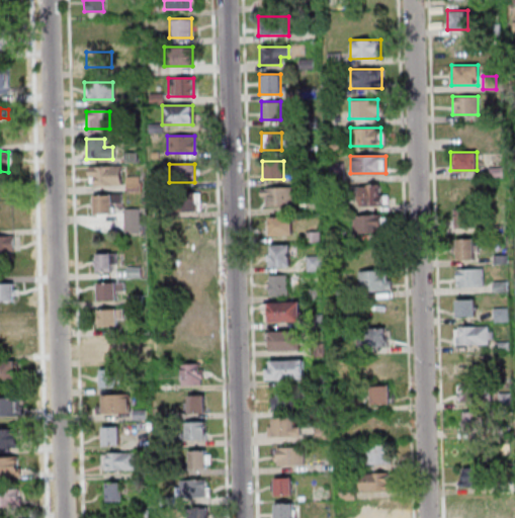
[(119,167),(87,167),(87,186),(119,186),(119,167)]
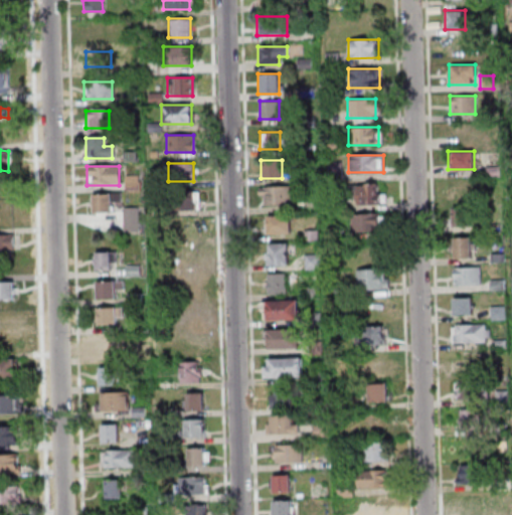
[(126,190),(136,190),(136,177),(126,177),(126,190)]
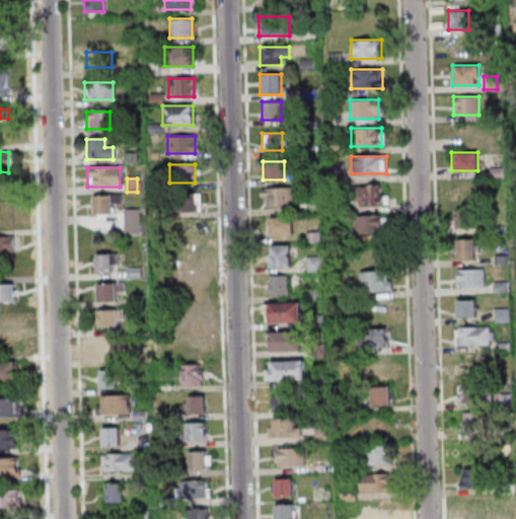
[(358,206),(382,206),(382,186),(358,186),(358,206)]
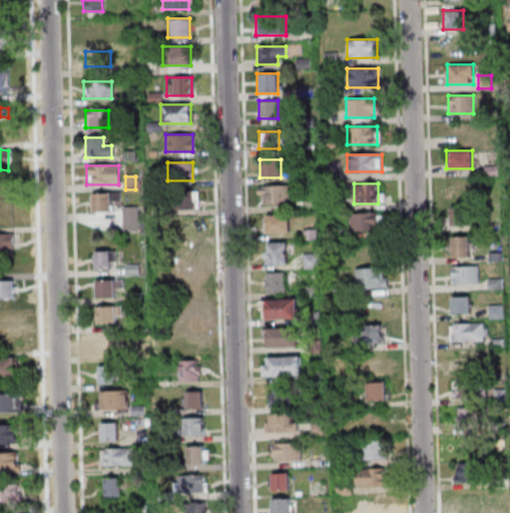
[(259,203),(287,203),(287,186),(259,186),(259,203)]
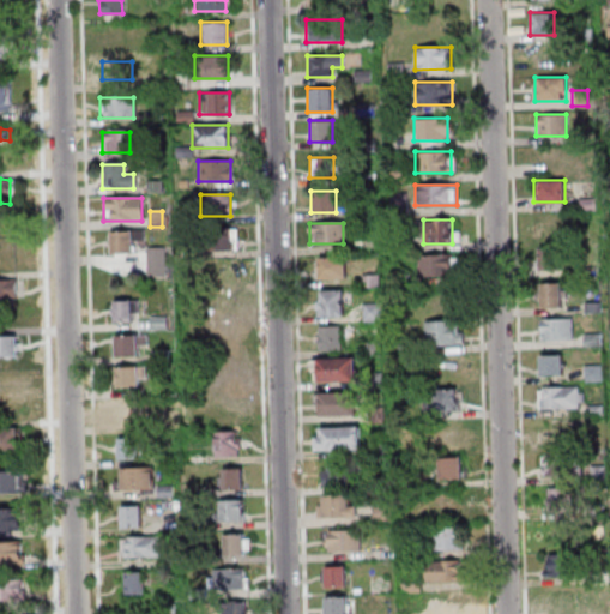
[(231,251),(231,228),(200,228),(200,251),(231,251)]
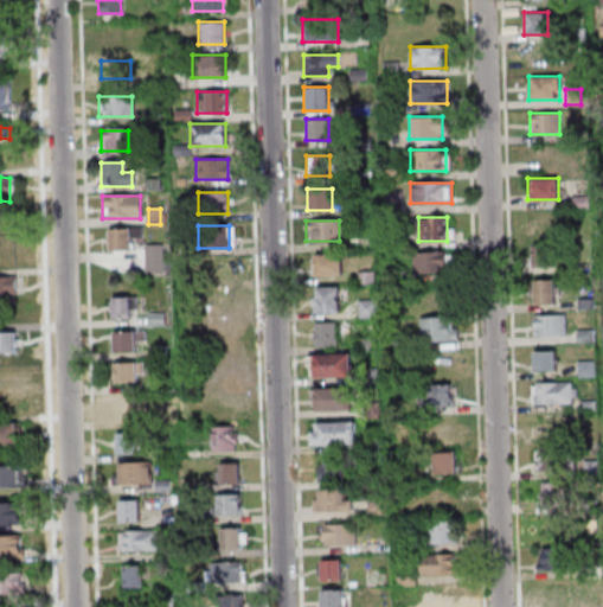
[(107,230),(107,251),(130,251),(130,230),(107,230)]
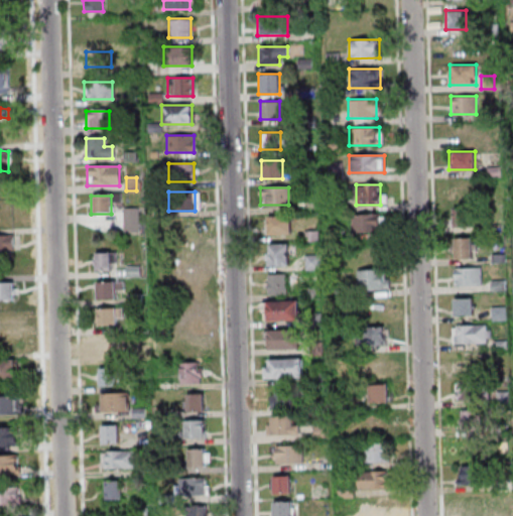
[(141,233),(141,209),(122,209),(122,233),(141,233)]
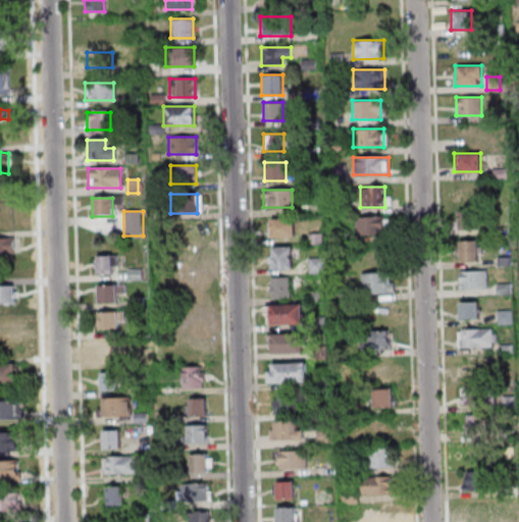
[(457,228),(480,228),(480,212),(457,212),(457,228)]
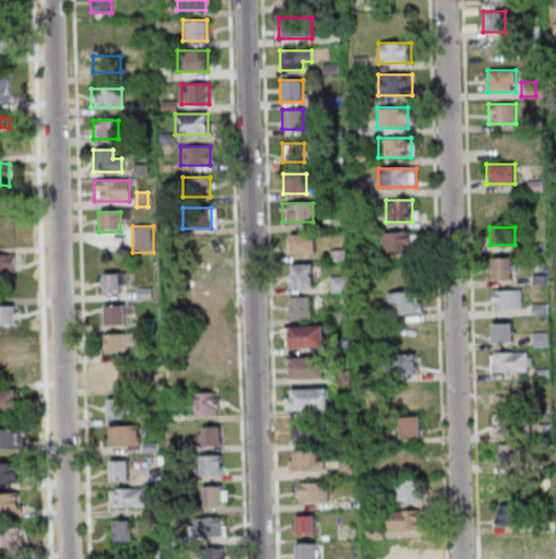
[(379,233),(379,252),(411,252),(411,233),(379,233)]
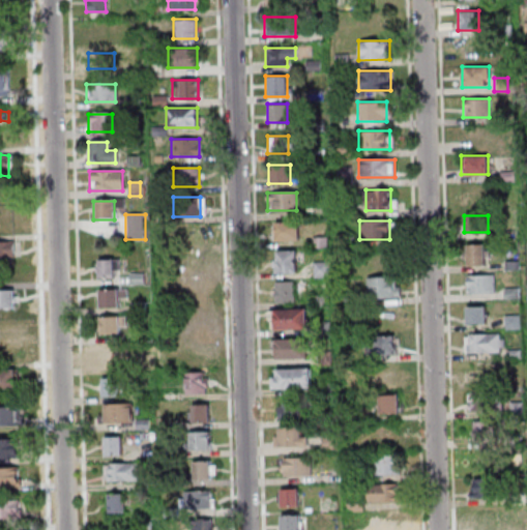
[(298,240),(298,222),(271,222),(271,240),(298,240)]
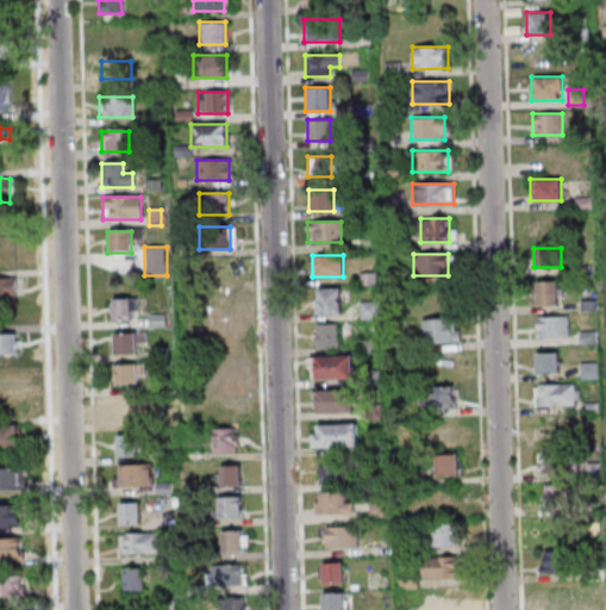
[(0,297),(14,297),(14,279),(0,278),(0,297)]
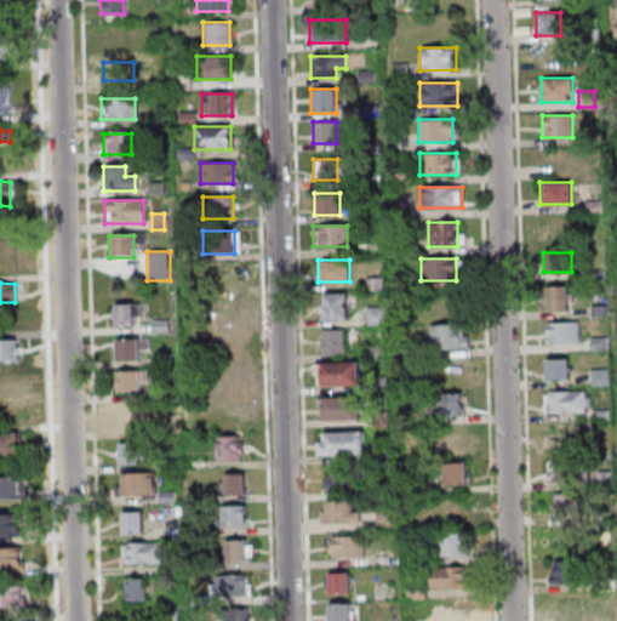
[(566,311),(566,286),(542,286),(542,311),(566,311)]
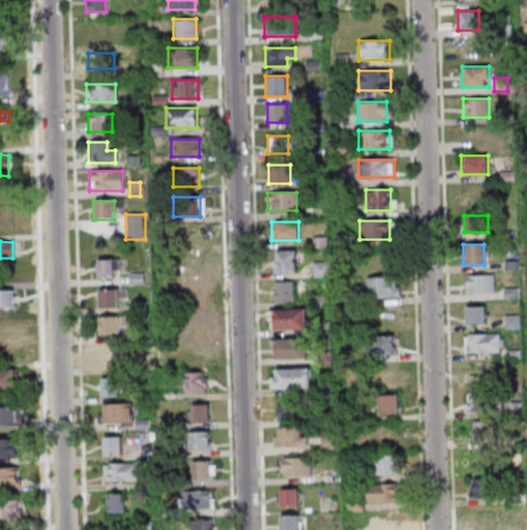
[(296,251),(272,251),(272,272),(296,272),(296,251)]
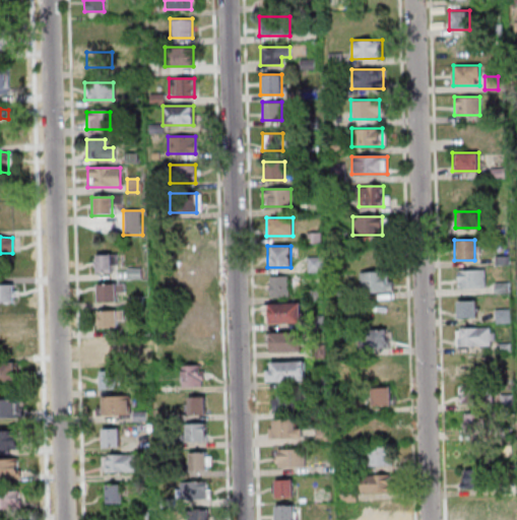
[(94,254),(94,272),(115,272),(115,254),(94,254)]
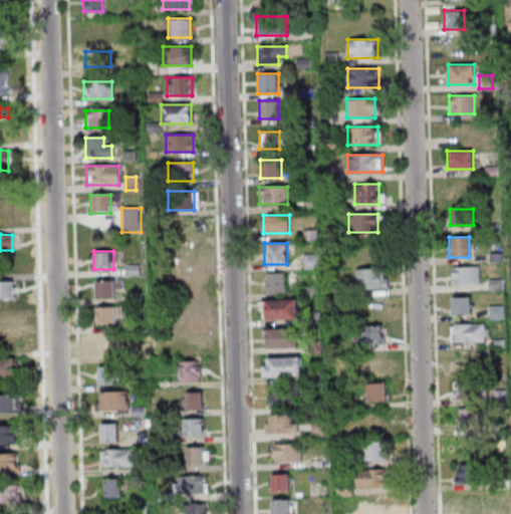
[(314,255),(303,255),(303,268),(314,268),(314,255)]
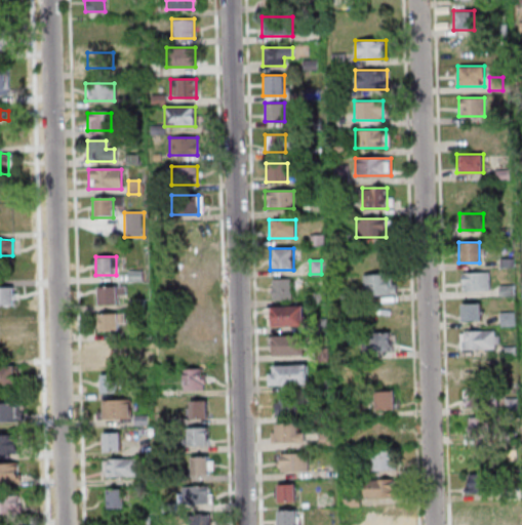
[(459,272),(459,290),(489,290),(489,272),(459,272)]
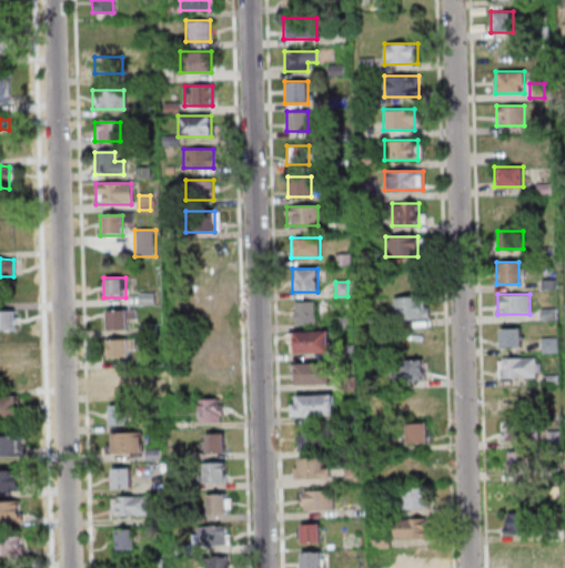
[(424,320),(424,297),(391,297),(391,320),(424,320)]
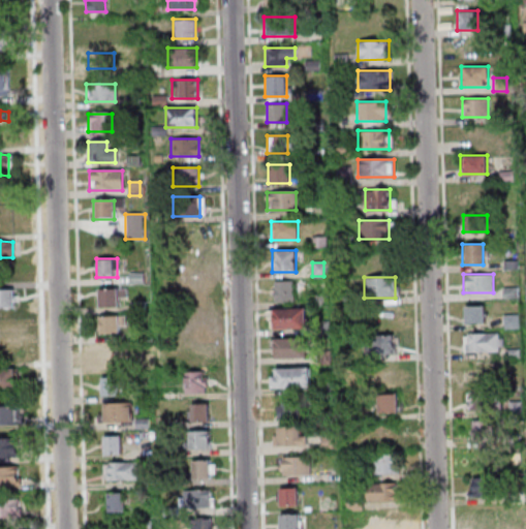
[(292,301),(291,280),(272,281),(272,302),(292,301)]
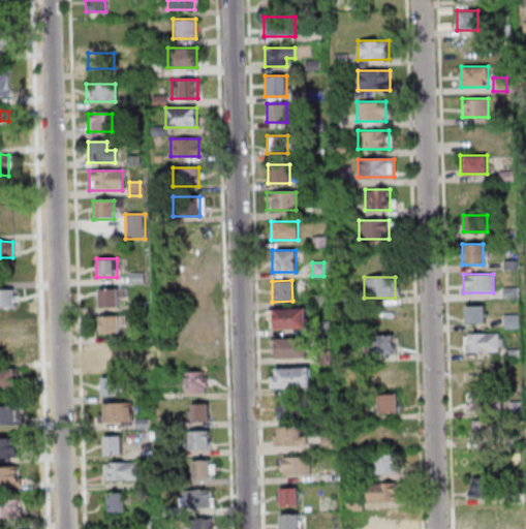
[(0,308),(11,308),(11,288),(0,288),(0,308)]
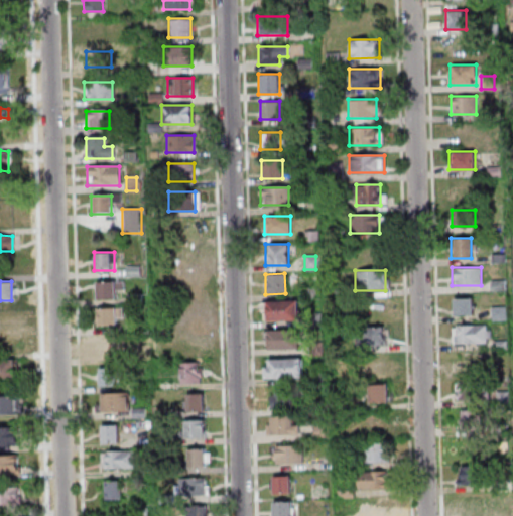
[(122,289),(122,281),(95,281),(95,299),(114,299),(114,289),(122,289)]
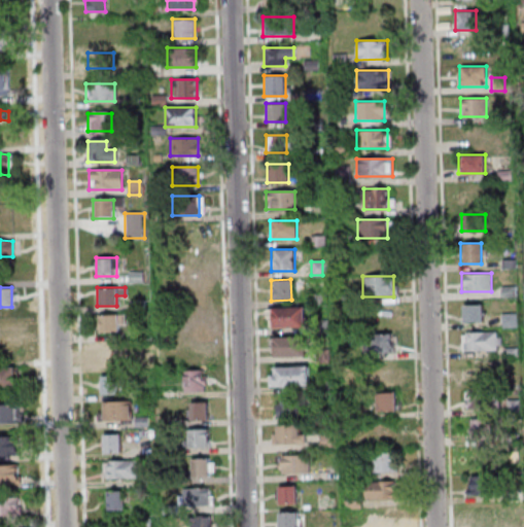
[(461,321),(484,321),(484,304),(461,304),(461,321)]
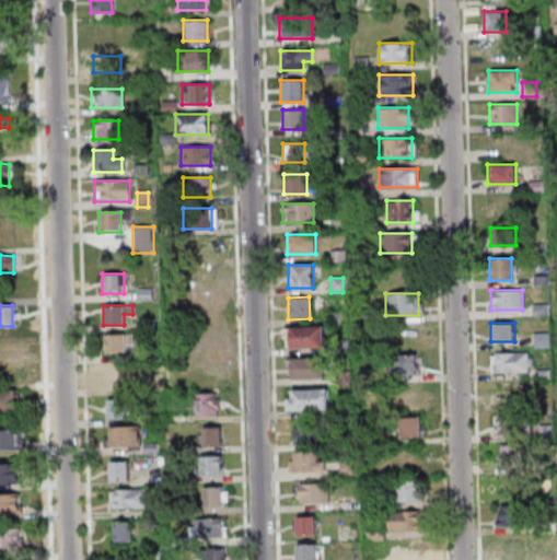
[(288,326),(320,325),(320,346),(289,347),(288,326)]
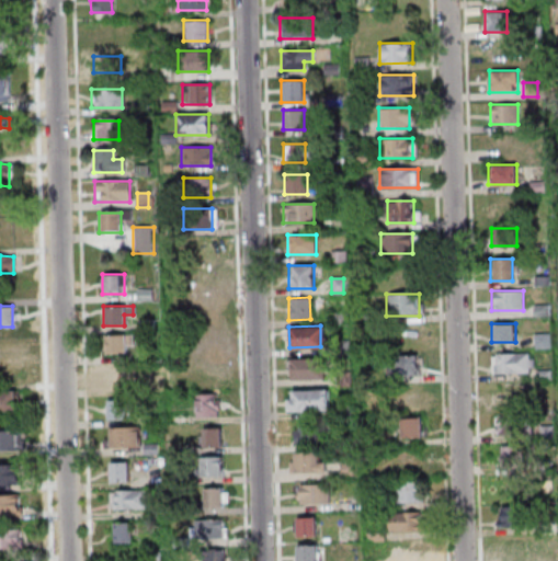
[(103,335),(103,354),(129,354),(129,335),(103,335)]
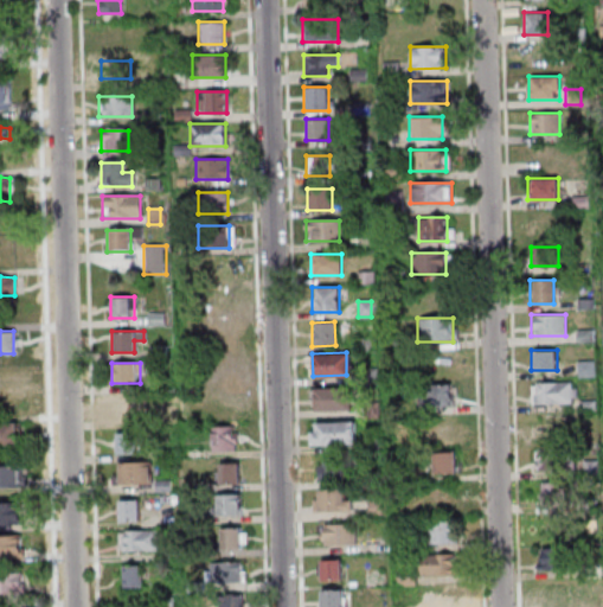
[(0,404),(13,406),(13,372),(0,372),(0,404)]
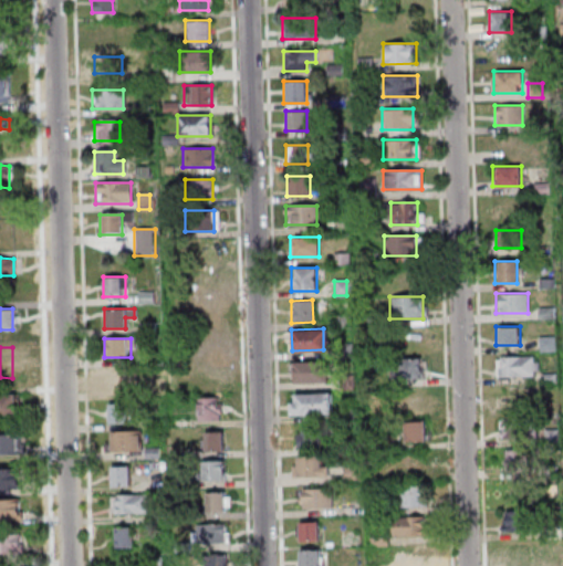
[(537,376),(537,356),(493,356),(493,376),(537,376)]
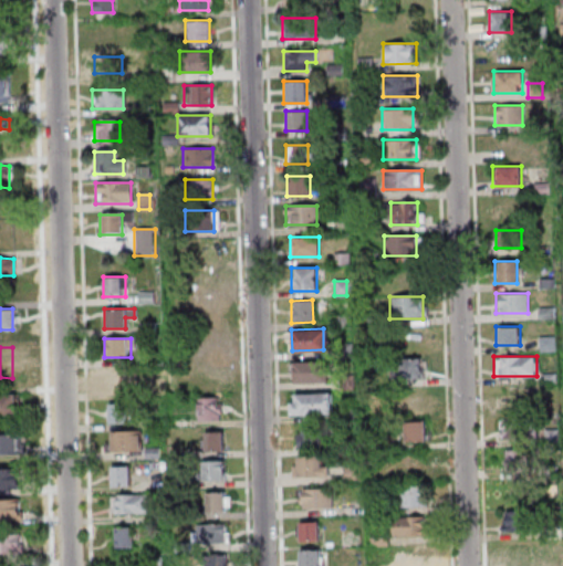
[(392,380),(421,380),(421,359),(392,359),(392,380)]
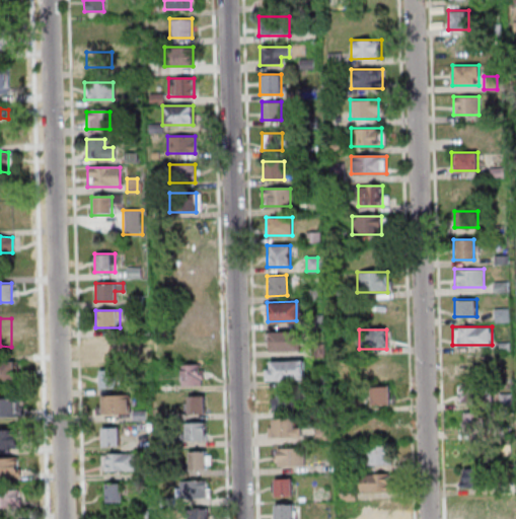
[(269,331),(297,330),(298,350),(270,351),(269,331)]
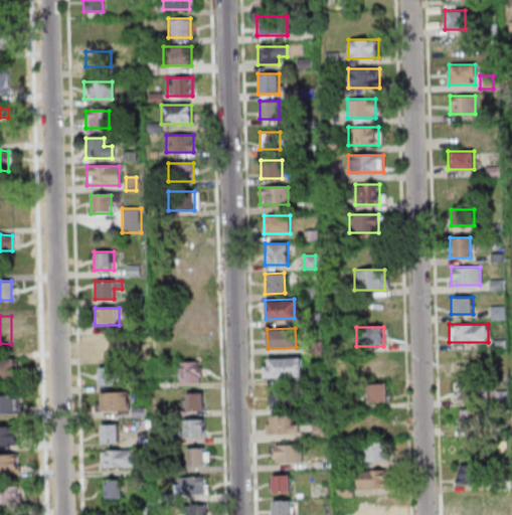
[(112,338),(97,338),(97,356),(112,356),(112,338)]
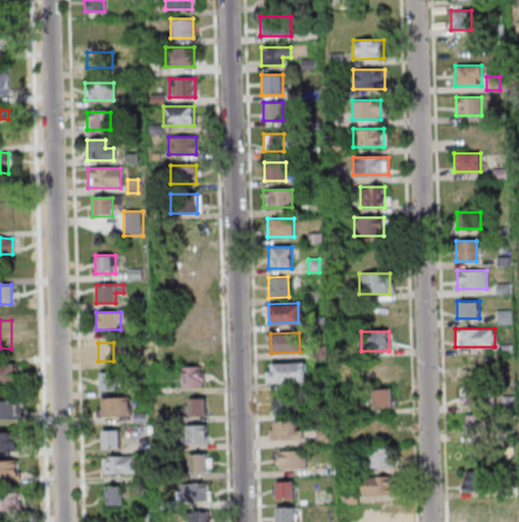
[(487,359),(459,359),(459,377),(487,377),(487,359)]
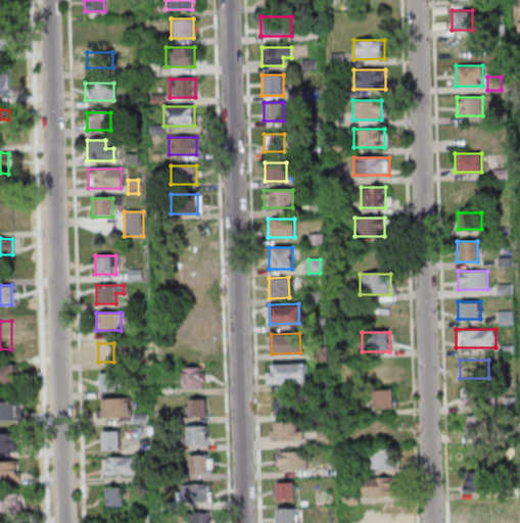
[(0,388),(14,388),(14,364),(0,363),(0,388)]
